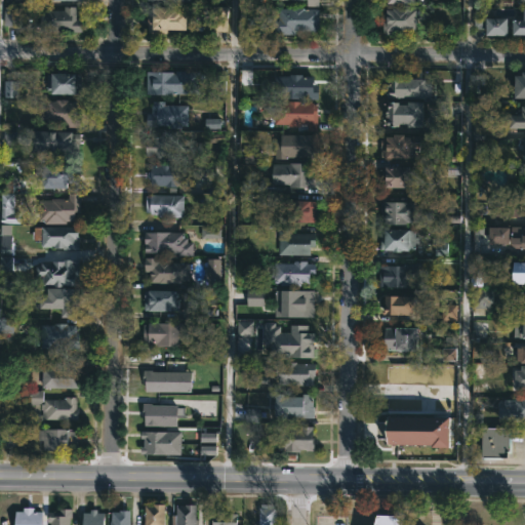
[(227,5),(227,32),(211,31),(212,5),(227,5)]
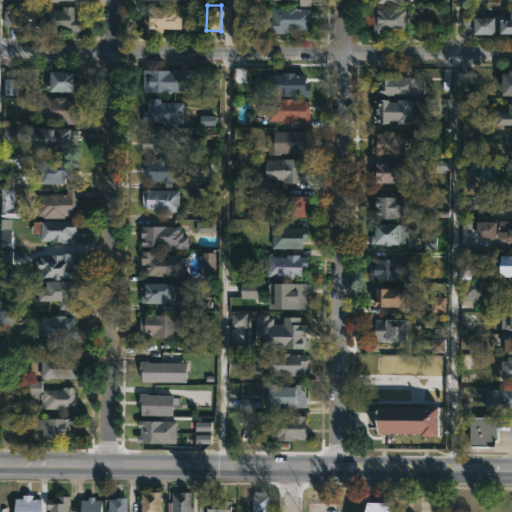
[(73,6),(73,18),(79,18),(79,31),(38,30),(39,9),(62,10),(62,6),(73,6)]
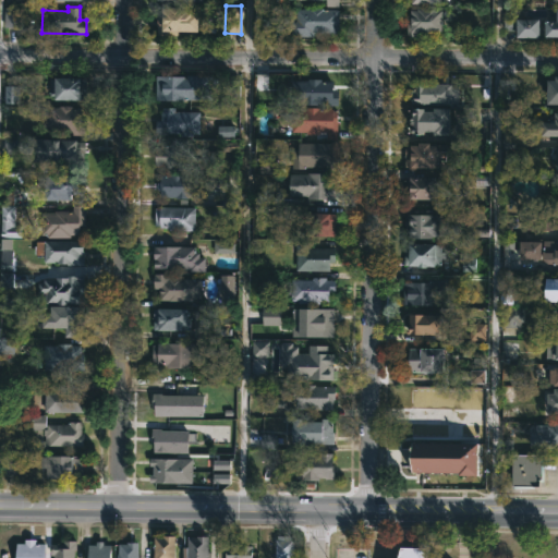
[(181,7),(187,8),(187,10),(197,10),(197,31),(177,31),(177,36),(156,35),(156,10),(161,10),(161,8),(181,7)]
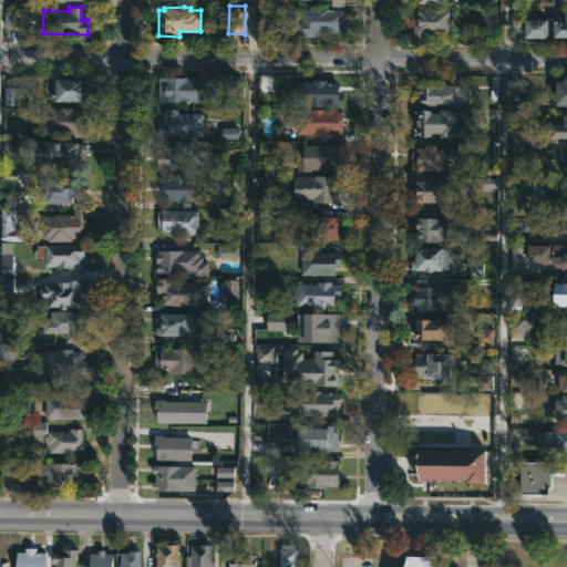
[(276,8),(259,8),(259,29),(276,29),(276,8)]
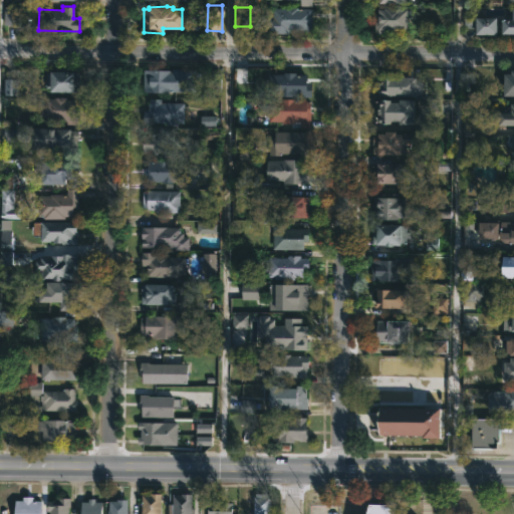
[(297,7),(297,8),(311,8),(311,30),(288,30),(288,34),(265,33),(266,17),(271,17),(272,8),(297,7)]
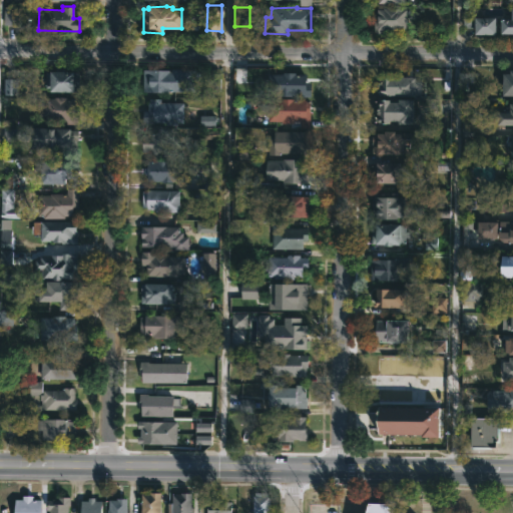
[(391,7),(407,9),(407,29),(389,29),(389,34),(373,33),(374,10),(391,7)]
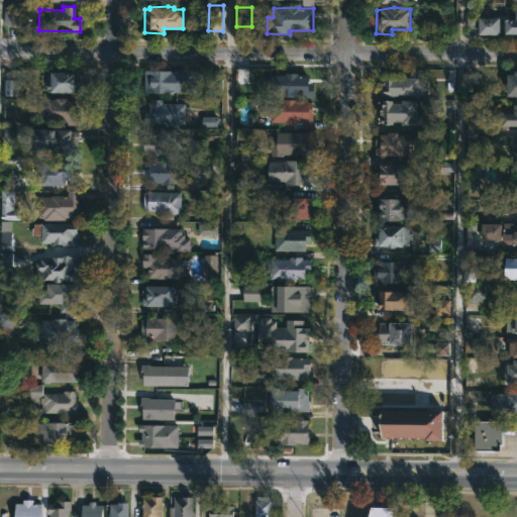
[(516,7),(516,33),(505,33),(505,18),(516,18),(516,7)]
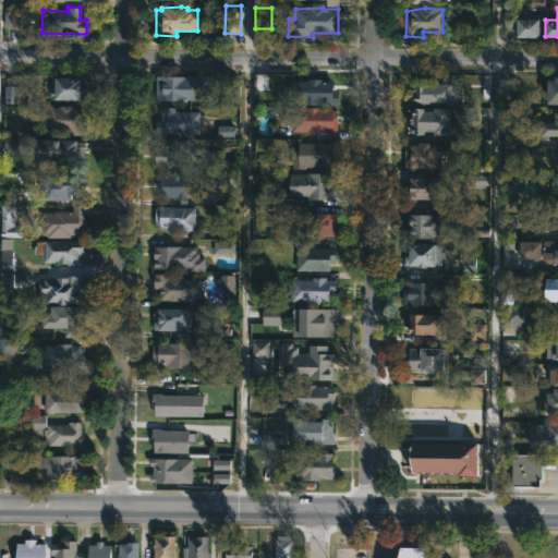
[(23,27),(23,9),(4,9),(3,27),(23,27)]
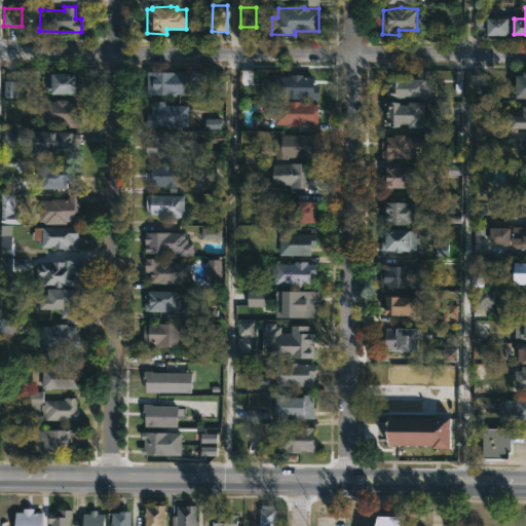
[(488,35),(487,35),(487,17),(509,17),(509,35),(488,35)]
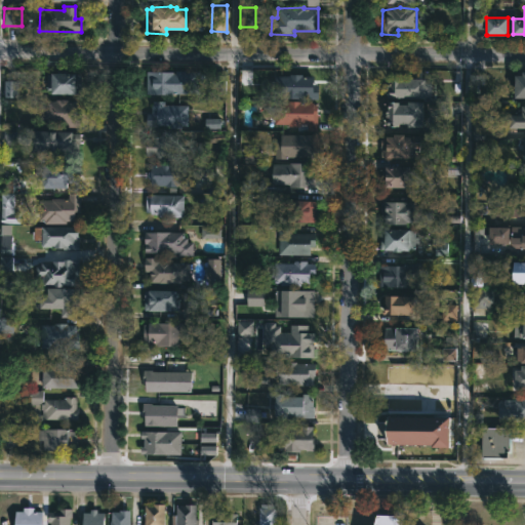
[(199,71),(199,94),(146,93),(146,71),(174,73),(174,70),(199,71)]
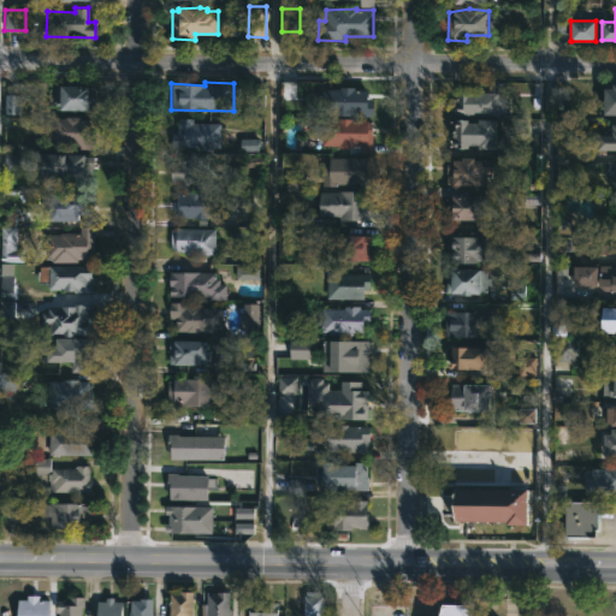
[(615,84),(615,114),(615,117),(604,116),(604,88),(612,88),(612,84),(615,84)]
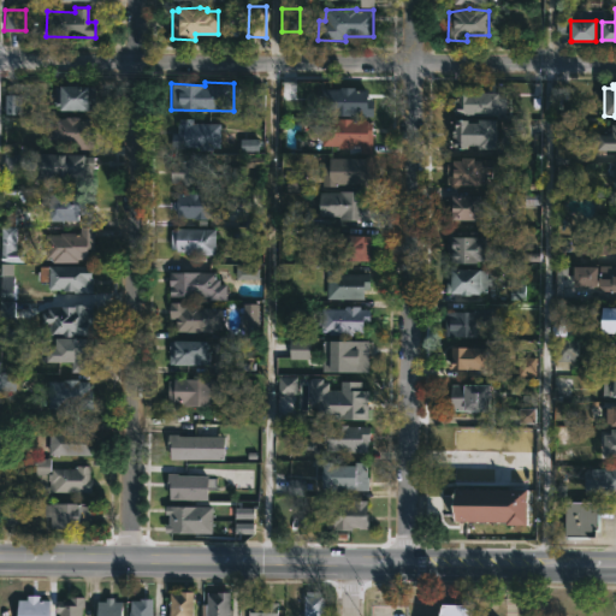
[(88,86),(88,87),(94,87),(94,110),(59,110),(59,106),(54,106),(54,87),(88,86)]
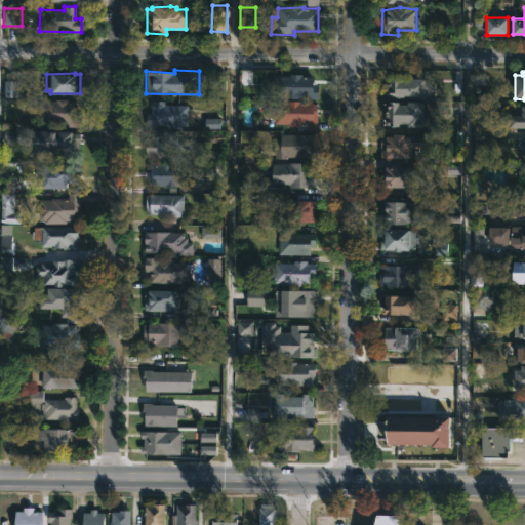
[(303,74),(303,76),(313,76),(313,83),(318,83),(318,99),(306,98),(306,97),(279,98),(279,75),(303,74)]
